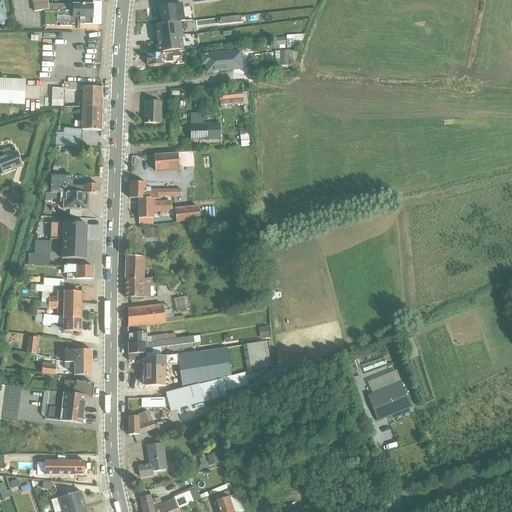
[(93,5),(72,4),(72,5),(48,5),(47,0),(32,0),(34,12),(45,10),(45,13),(56,13),(56,23),(60,22),(60,26),(72,26),(72,24),(75,24),(75,29),(80,29),(80,25),(101,26),(101,2),(93,2),(93,5)]
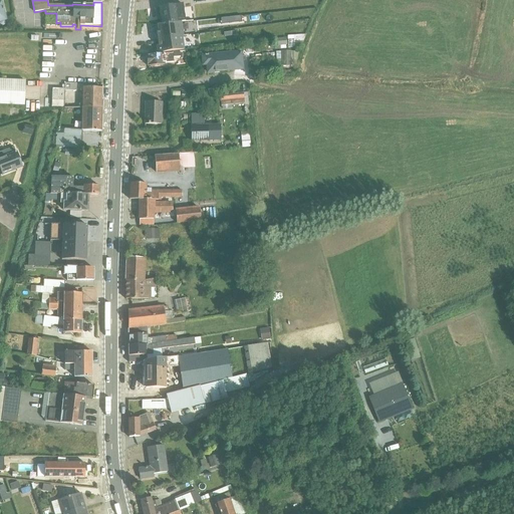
[(181,22),(182,22),(185,21),(183,4),(159,8),(161,25),(181,22)]
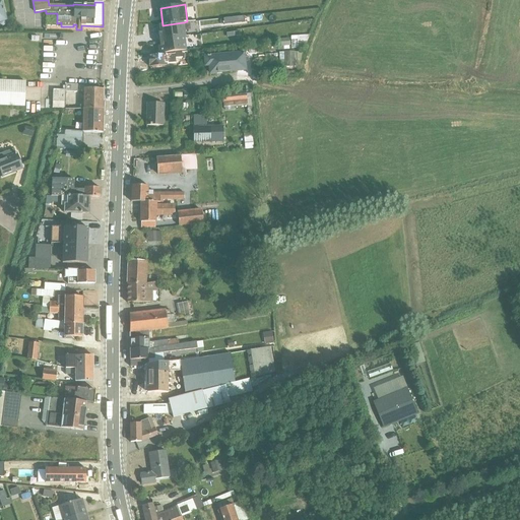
[(225,22),(247,21),(247,14),(225,14),(225,22)]
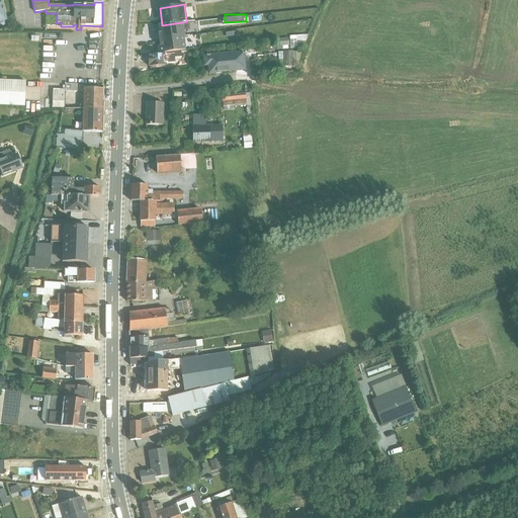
[(196,28),(225,22),(223,15),(195,21),(196,28)]
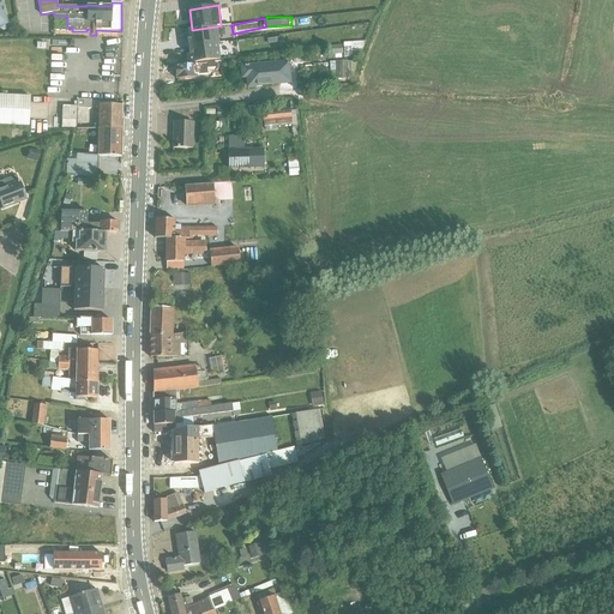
[(216,26),(192,30),(188,29),(188,40),(187,40),(188,48),(220,43),(217,26),(216,26)]
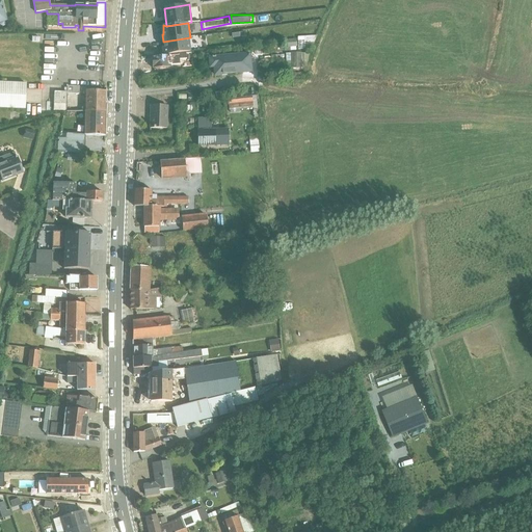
[(303,49),(312,49),(317,34),(303,36),(297,36),(297,42),(298,42),(298,49),(303,50),(303,49)]
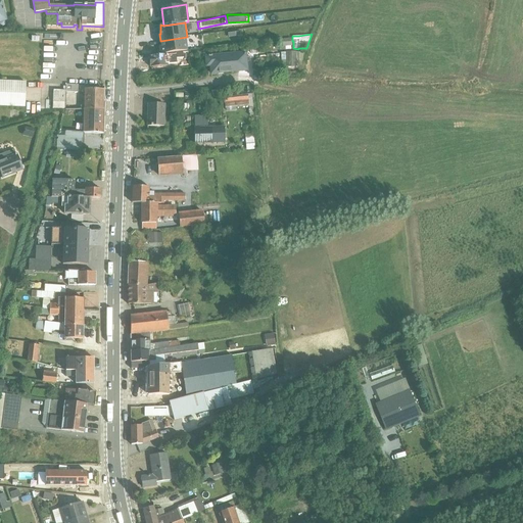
[(187,37),(160,41),(160,46),(159,47),(160,55),(188,50),(187,37)]
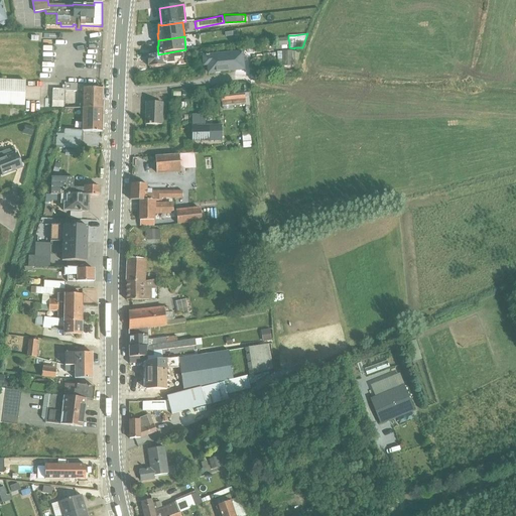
[(276,50),(287,49),(287,45),(288,45),(287,38),(275,38),(276,50)]
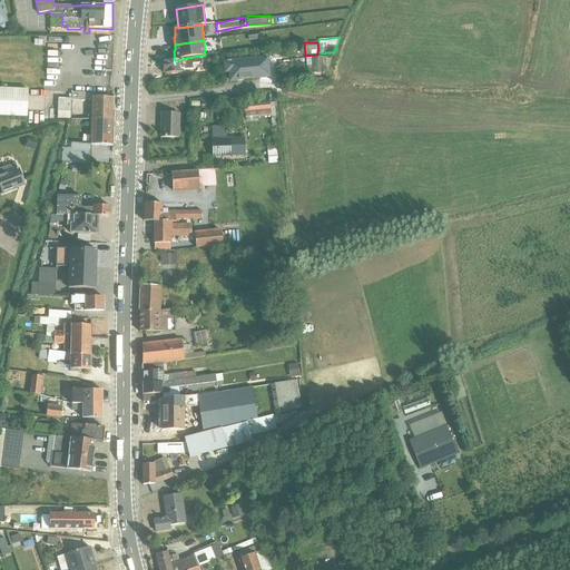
[(206,65),(205,57),(163,61),(164,74),(183,71),(183,70),(193,69),(193,66),(206,65)]
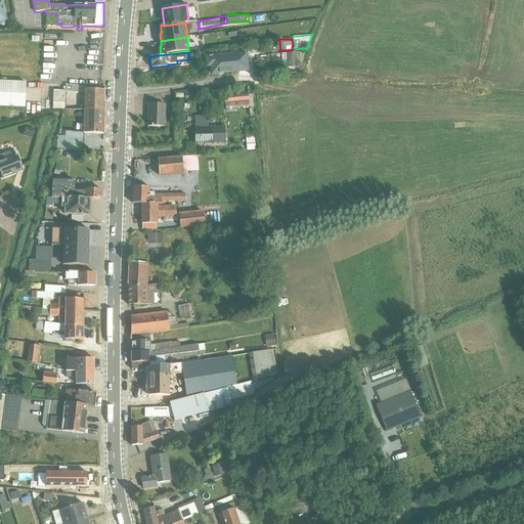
[(249,72),(247,52),(205,55),(206,68),(210,68),(211,76),(249,72)]
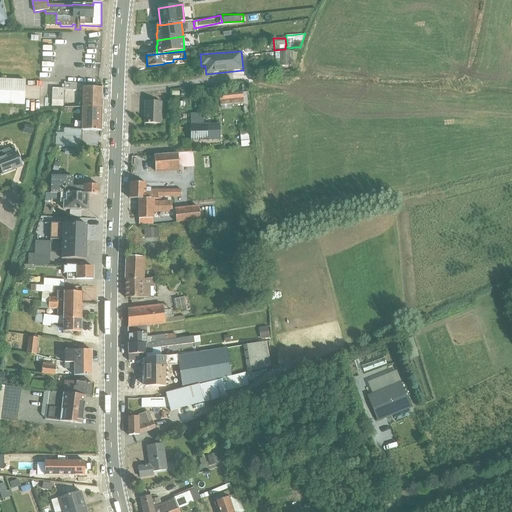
[(293,65),(297,52),(290,52),(290,51),(281,51),(281,66),(290,66),(293,65)]
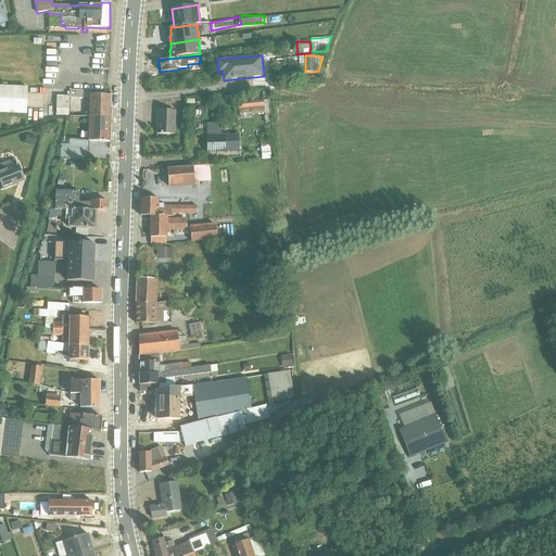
[(0,113),(26,115),(27,88),(0,86),(0,113)]
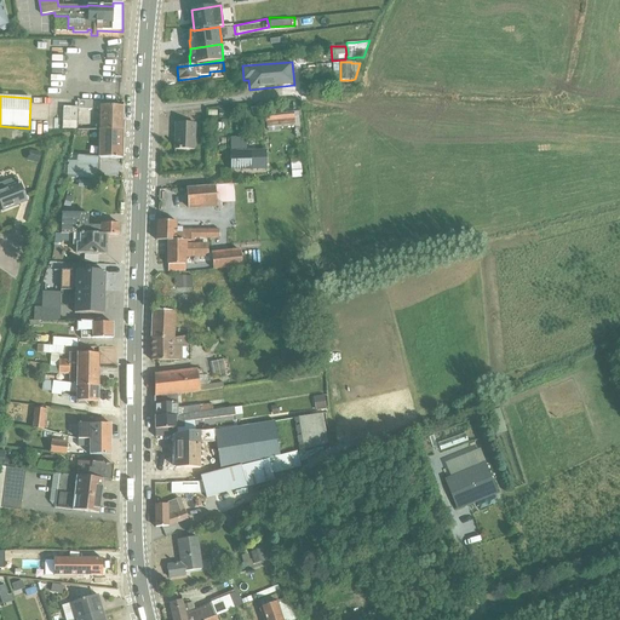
[(277,114),(264,115),(265,122),(267,122),(267,130),(268,130),(268,131),(271,130),(274,128),(274,130),(277,130),(277,128),(294,127),(296,128),(294,128),(296,138),(300,138),(299,128),(299,118),(302,118),(300,112),(299,102),(292,103),(293,109),(277,112),(277,114)]
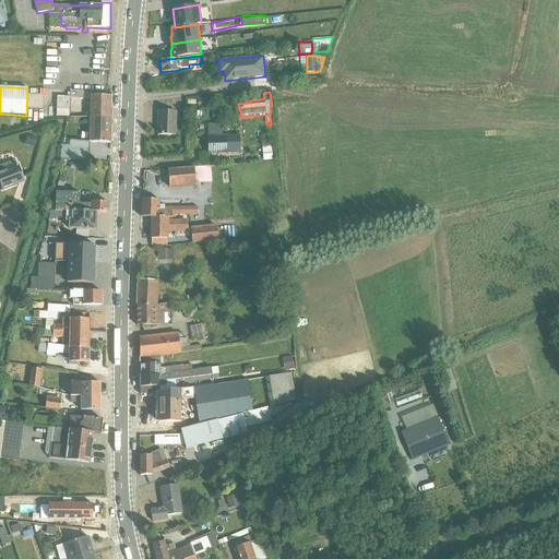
[(110,123),(111,96),(90,96),(88,117),(88,123),(110,123)]
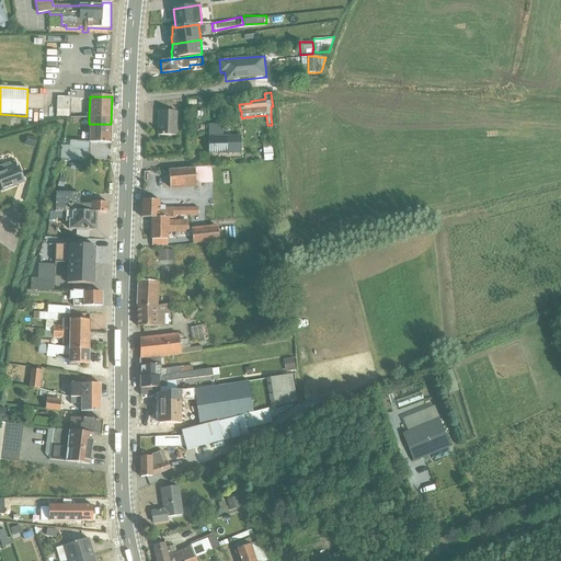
[(194,107),(190,107),(190,119),(203,119),(203,112),(194,112),(194,107)]
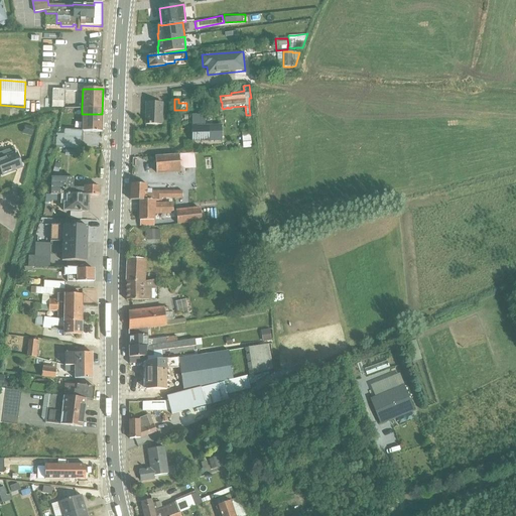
[(145,125),(162,125),(163,103),(146,103),(145,125)]
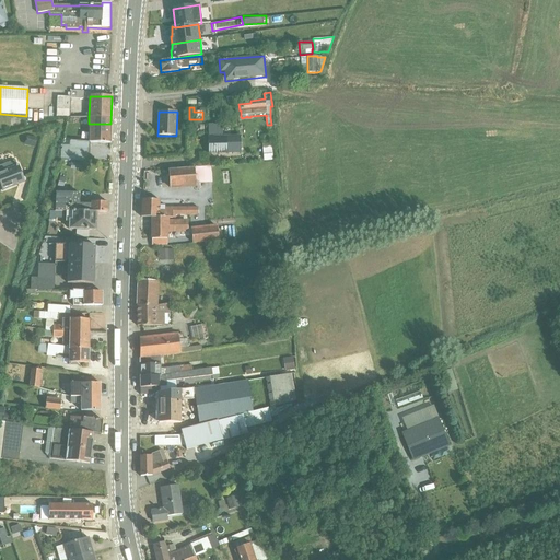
[(109,144),(111,124),(89,124),(89,142),(90,143),(109,144)]
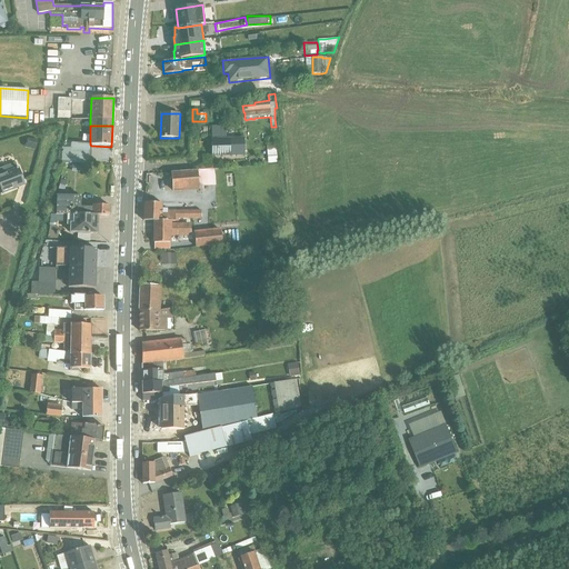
[(226,126),(211,126),(211,157),(230,157),(229,156),(243,155),(248,156),(247,139),(243,139),(230,139),(226,139),(226,126)]
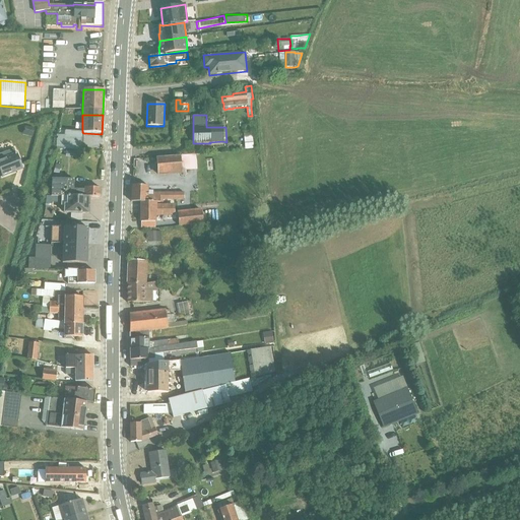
[(31,138),(35,130),(25,127),(23,136),(31,138)]
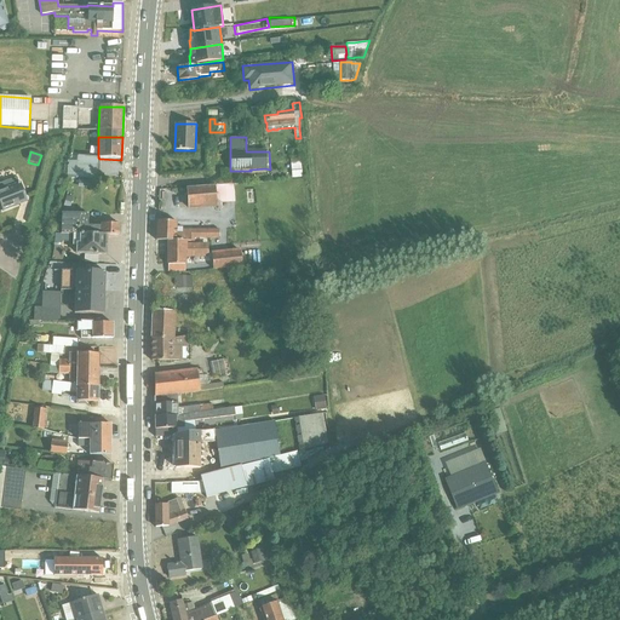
[(79,178),(91,179),(99,179),(99,159),(98,158),(78,156),(78,162),(67,162),(67,178),(79,178)]
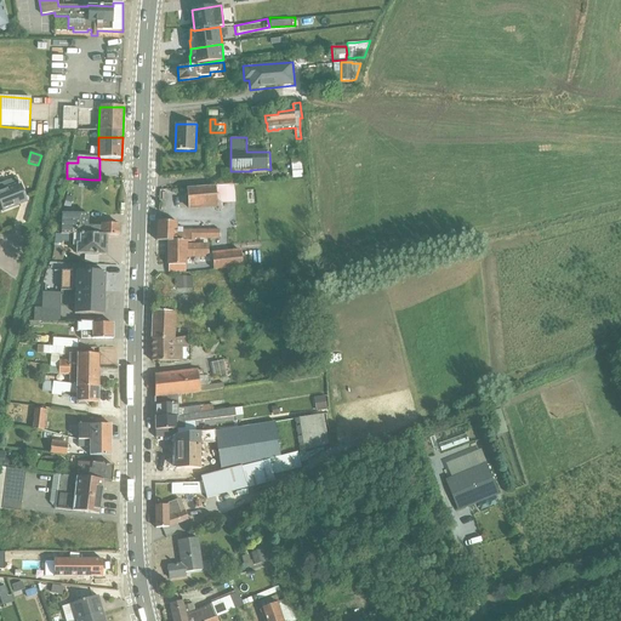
[(301,160),(290,161),(291,180),(302,178),(301,160)]
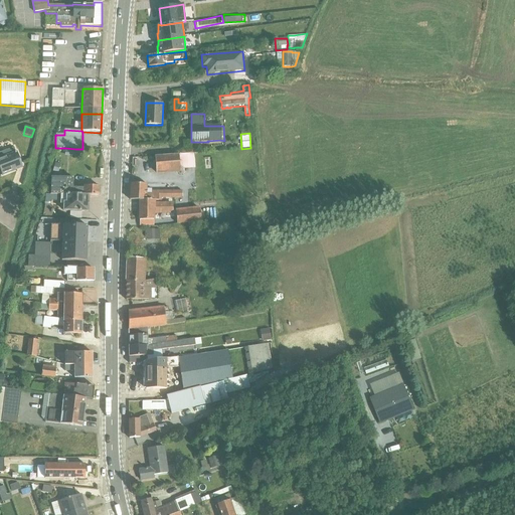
[(179,155),(192,154),(192,147),(184,147),(179,155)]
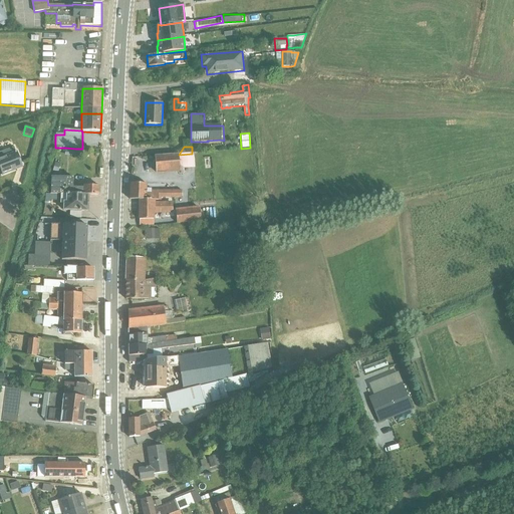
[(14,148),(0,152),(0,170),(2,176),(16,170),(22,168),(21,164),(16,151),(15,152),(14,148)]
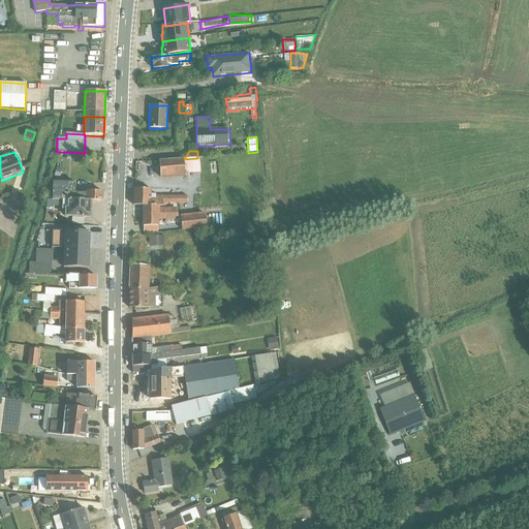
[(78,153),(67,152),(67,160),(76,160),(78,153)]
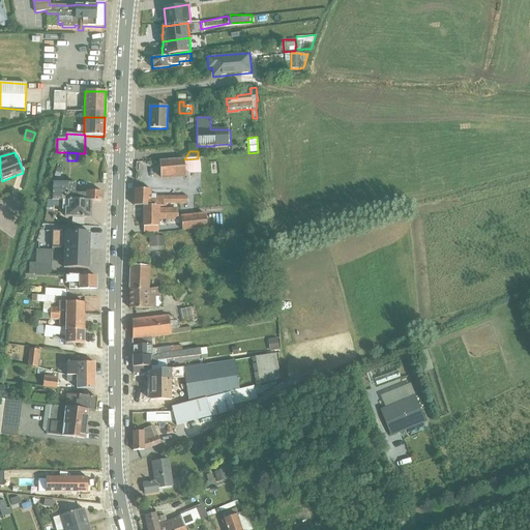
[(184,159),(185,174),(201,173),(200,158),(198,158),(184,159)]
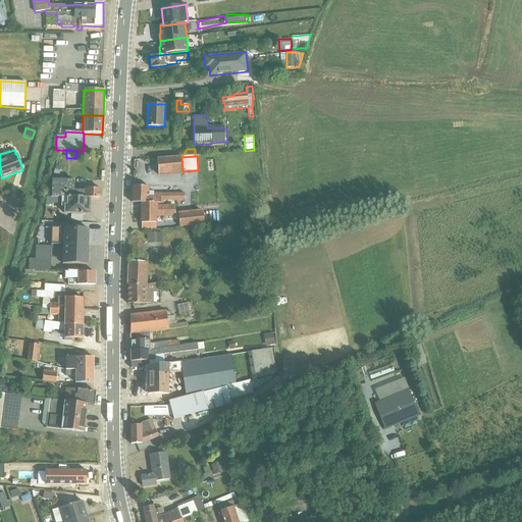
[(183,171),(181,157),(157,158),(158,177),(183,175),(183,171)]
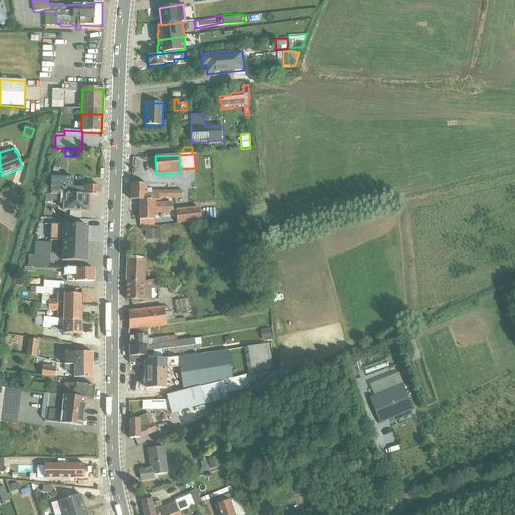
[(83,186),(83,188),(73,188),(73,178),(51,178),(50,194),(89,195),(100,196),(100,187),(83,186)]
